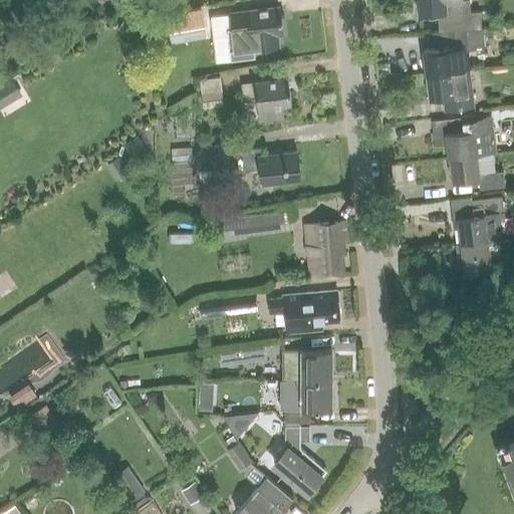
[(417,0),(418,14),(444,13),(445,31),(480,28),(481,28),(480,11),(470,11),(469,0),(417,0)]
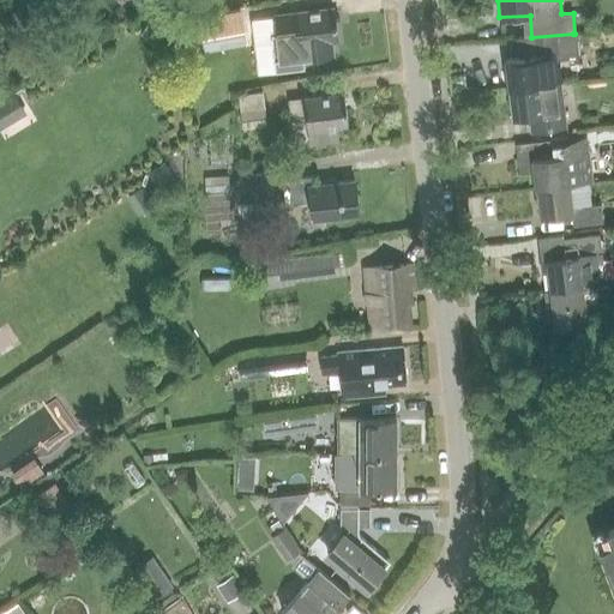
[(305,70),(304,59),(333,55),(332,41),(338,40),(335,8),(295,13),(295,14),(275,17),(251,20),(256,55),(274,53),(274,55),(276,73),(305,70)]
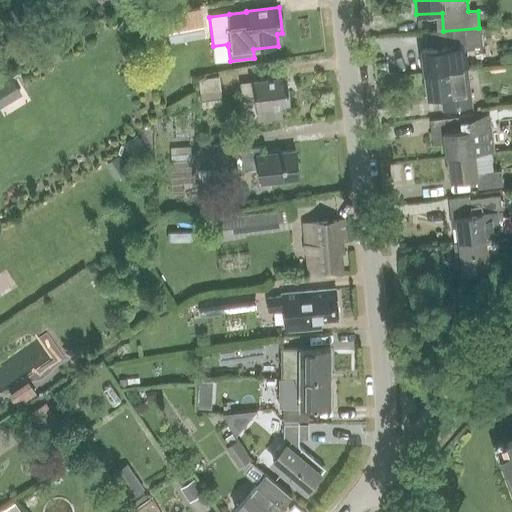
[(165,16),(169,39),(205,33),(201,9),(165,16)]
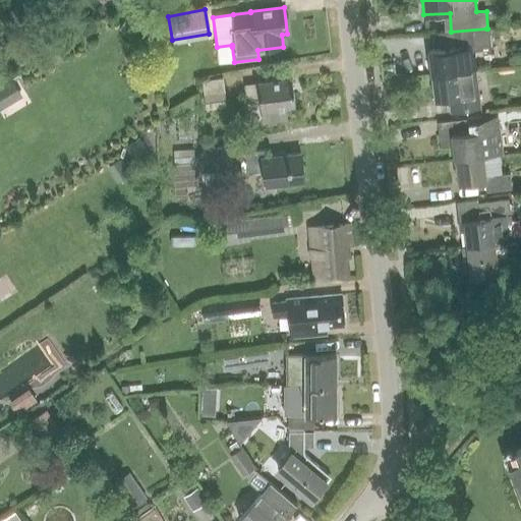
[(440,49),(428,51),(431,75),(459,72),(458,69),(459,69),(471,68),(470,49),(491,48),(490,29),(487,29),(486,29),(451,32),(445,33),(439,33),(440,49)]
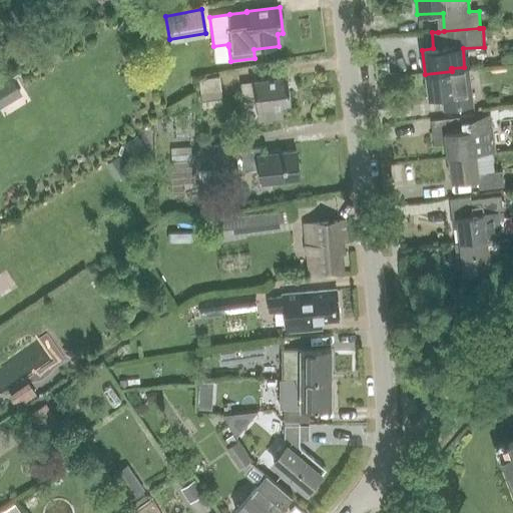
[(452,71),(425,74),(429,99),(442,97),(444,110),(470,107),(468,93),(466,75),(464,67),(452,68),(451,68),(452,71)]
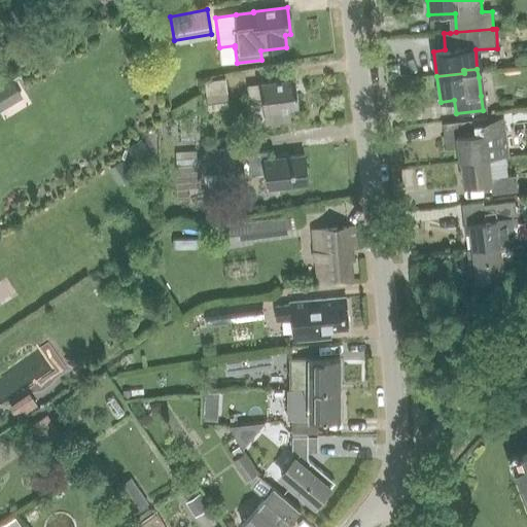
[(229,107),(225,78),(204,80),(208,110),(229,107)]
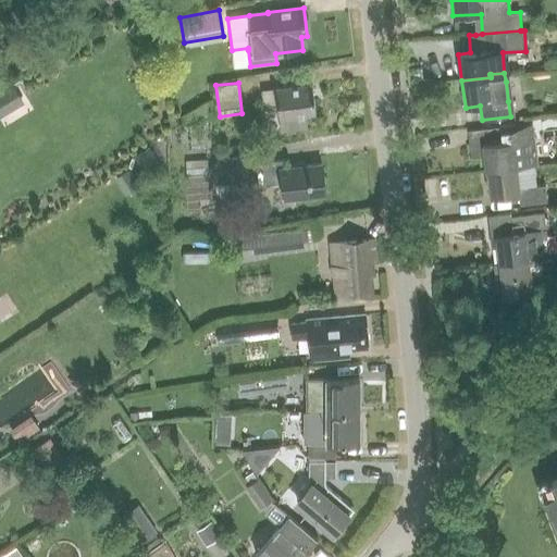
[(276,103),(279,120),(281,132),(307,128),(306,115),(316,114),(311,85),(275,89),(275,90),(261,91),(263,104),(276,103)]
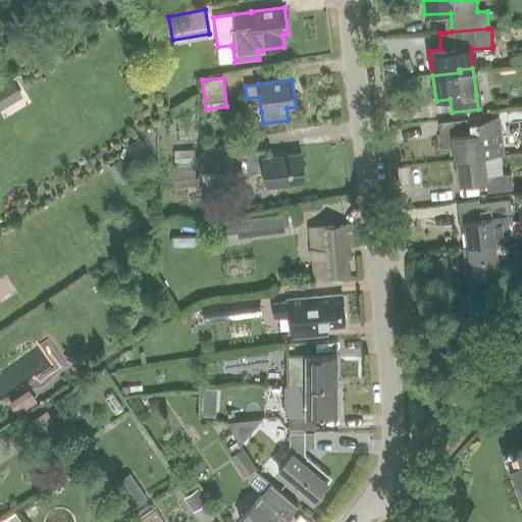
[(0,110),(22,97),(12,81),(0,88),(0,110)]
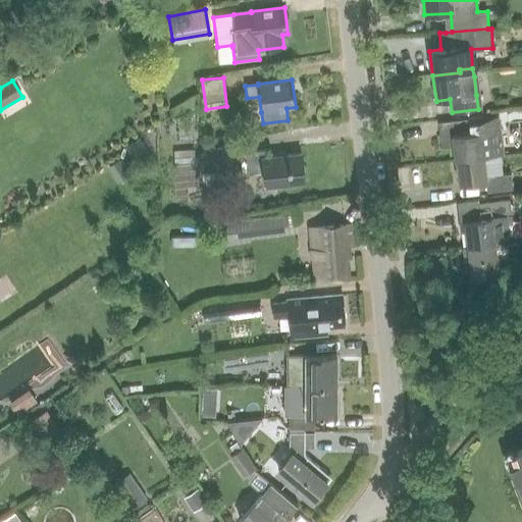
[(453,136),(457,161),(483,157),(503,155),(499,116),(468,120),(470,134),(453,136)]
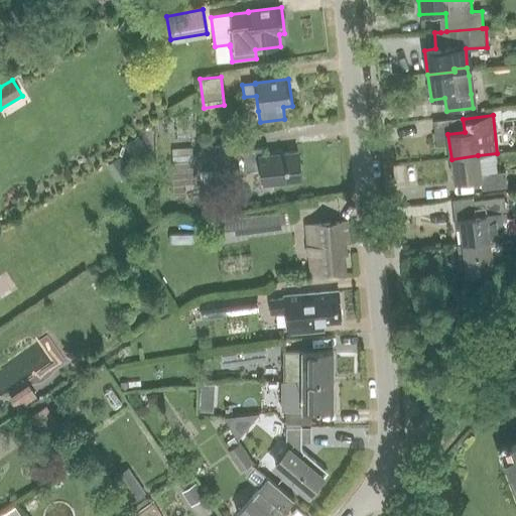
[(203,144),(205,167),(229,164),(227,141),(203,144)]
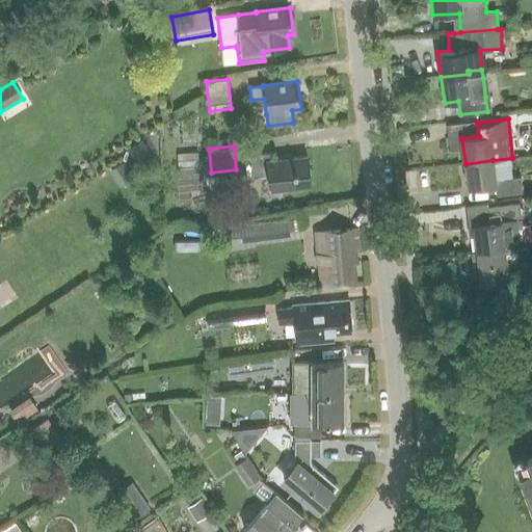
[(147,148),(132,156),(142,173),(157,164),(147,148)]
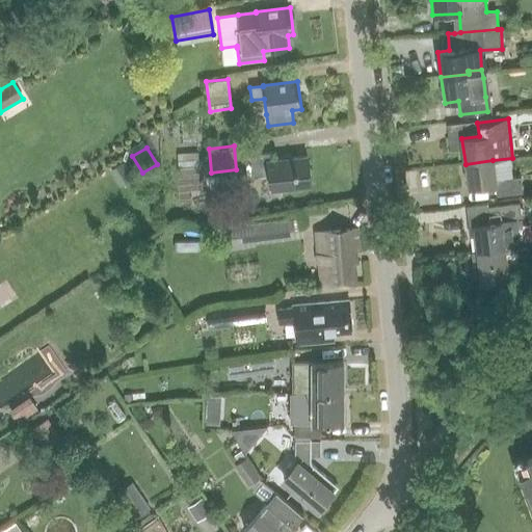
[(270,191),(311,186),(307,157),(271,161),(270,154),(250,157),(254,178),(268,176),(270,191)]
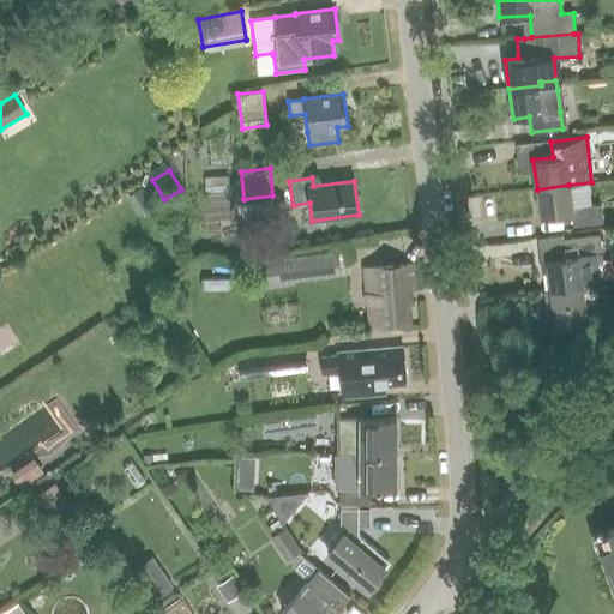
[(601,205),(572,209),(569,185),(537,190),(541,218),(572,215),(573,227),(603,223),(601,205)]
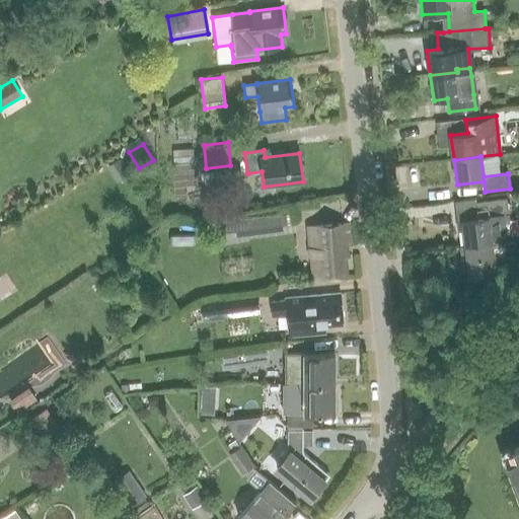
[(130,173),(121,157),(107,165),(117,180),(130,173)]
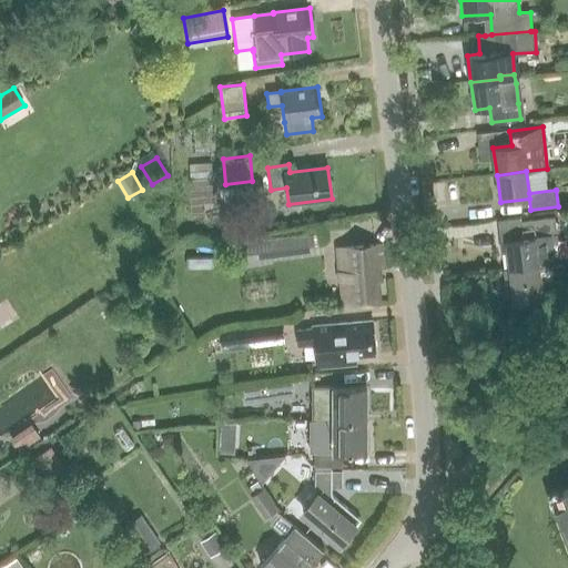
[(523,239),(505,241),(508,269),(537,264),(560,261),(555,217),(520,222),(523,239)]
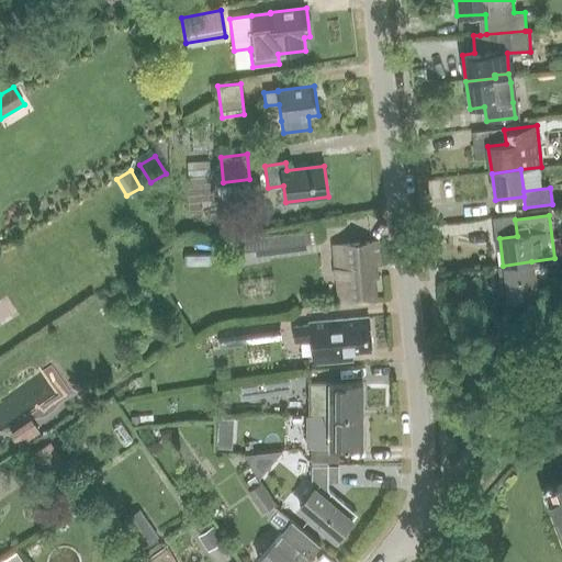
[(311,248),(308,232),(268,237),(267,232),(246,234),(247,239),(227,243),(229,261),(244,259),(244,256),(311,248)]
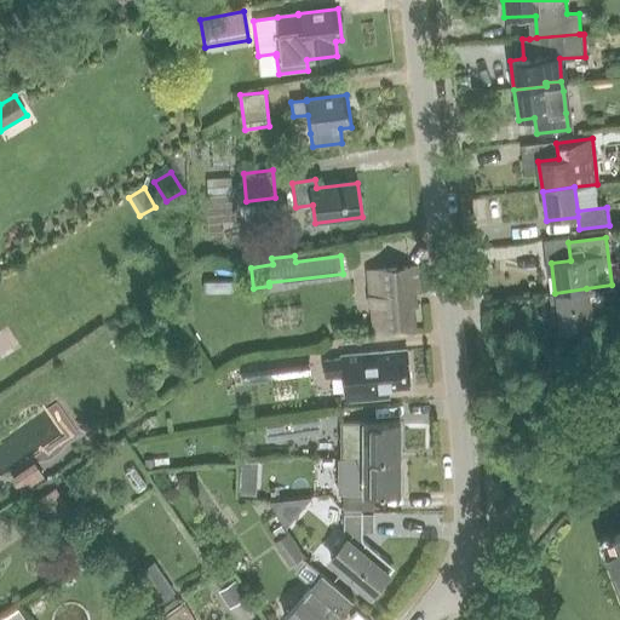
[(418,290),(415,267),(369,271),(375,334),(414,331),(411,290),(418,290)]
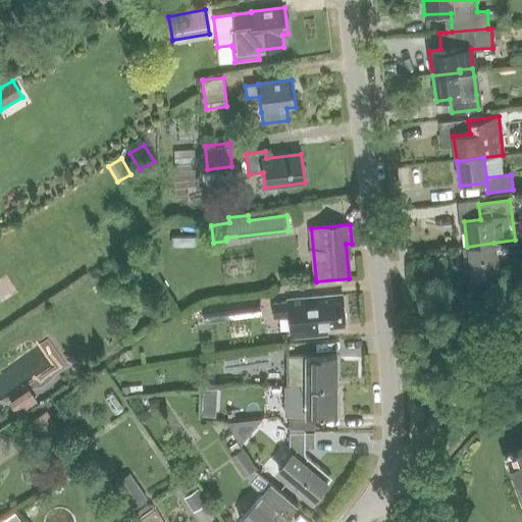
[(493,243),(467,247),(470,271),(471,279),(499,276),(498,268),(494,250),(508,249),(508,254),(517,253),(515,241),(515,240),(493,243)]
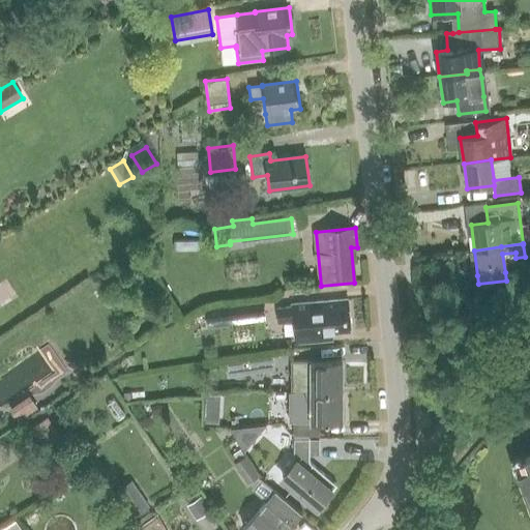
[(227,306),(230,324),(265,319),(263,301),(227,306)]
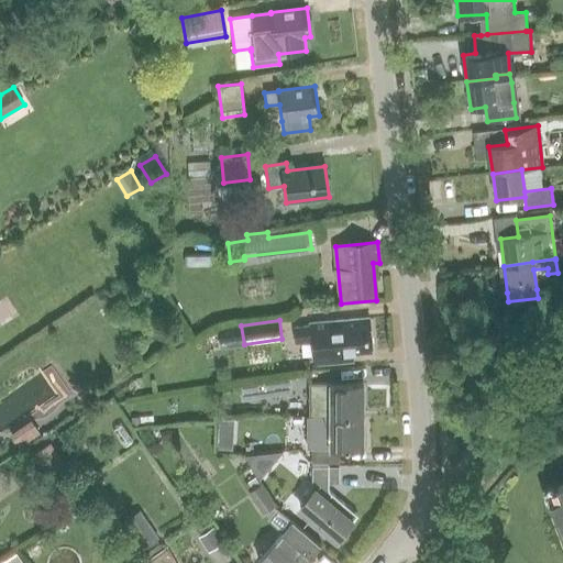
[(313,364),(321,364),(345,362),(344,354),(372,352),(370,320),(318,323),(294,326),(295,342),(311,341),(313,364)]
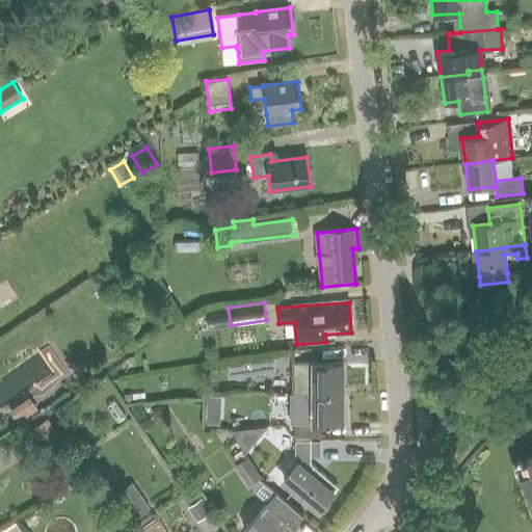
[(249,374),(275,371),(273,357),(247,361),(249,374)]
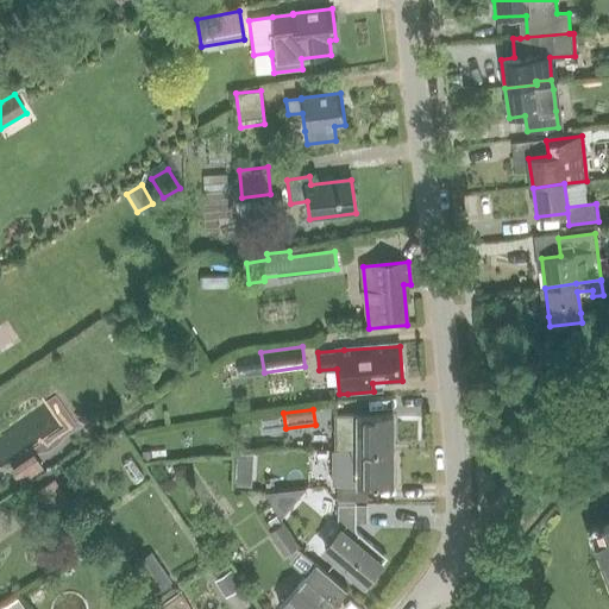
[(334,414),(334,450),(357,450),(393,450),(393,414),(357,414),(345,414),(334,414)]
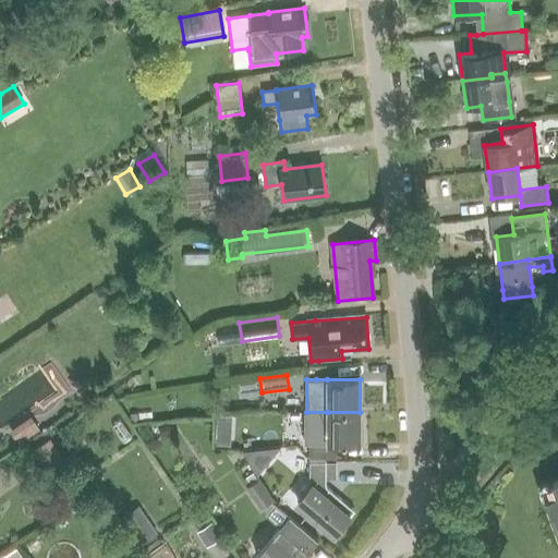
[(305,412),(304,443),(308,443),(308,459),(335,459),(335,445),(359,445),(360,412),(327,412),(306,412),(305,412)]
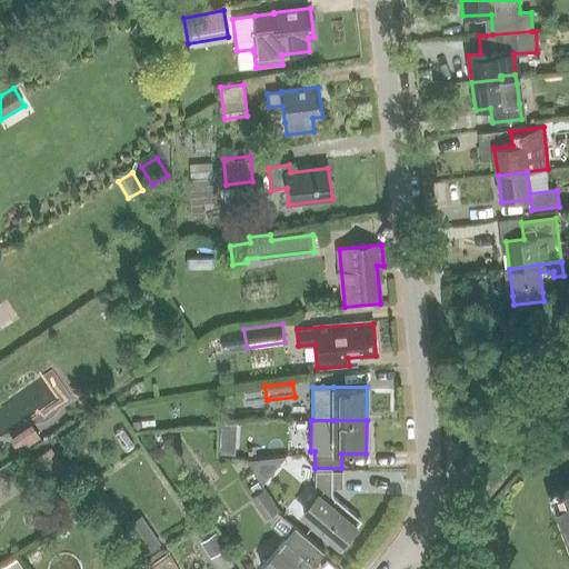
[(35,428),(12,442),(18,451),(40,437),(35,428)]
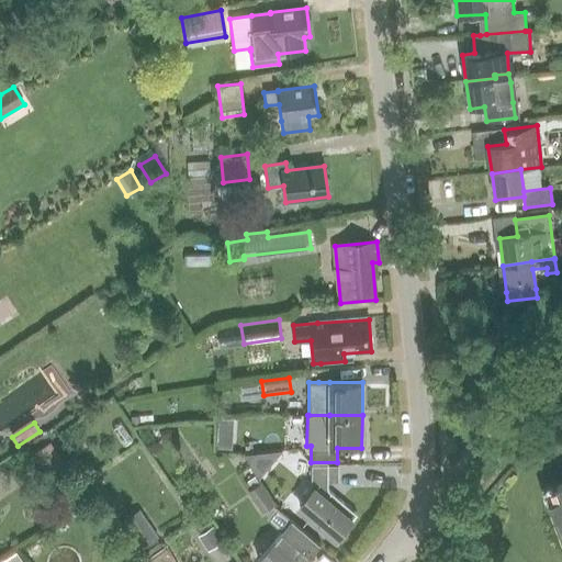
[(78,436),(67,445),(76,454),(87,447),(78,436)]
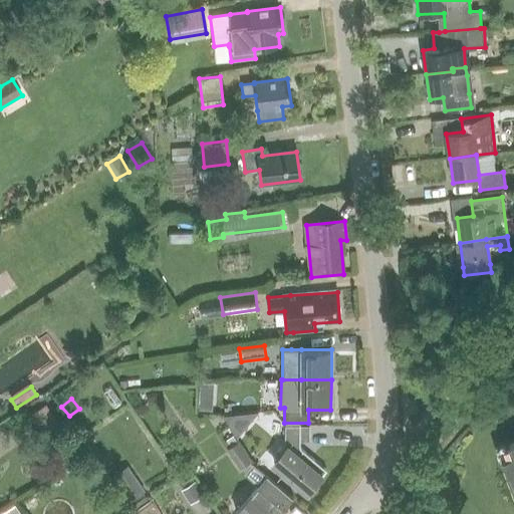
[(46,405),(30,415),(43,436),(58,427),(46,405)]
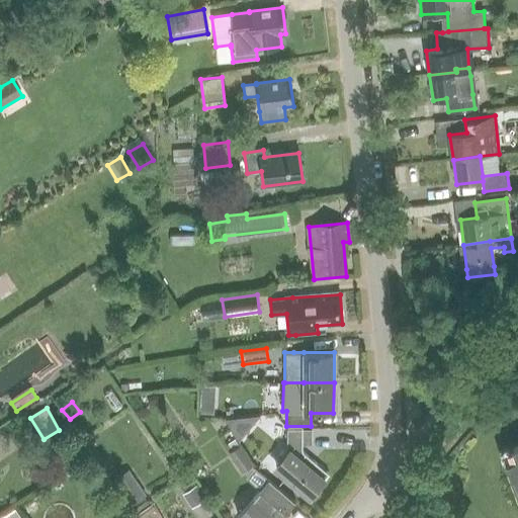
[(309,499),(325,480),(329,476),(328,475),(324,479),(310,466),(314,462),(306,454),(304,448),(304,444),(313,444),(312,429),(287,429),(287,444),(286,452),(277,463),(288,473),(285,479),(309,499)]
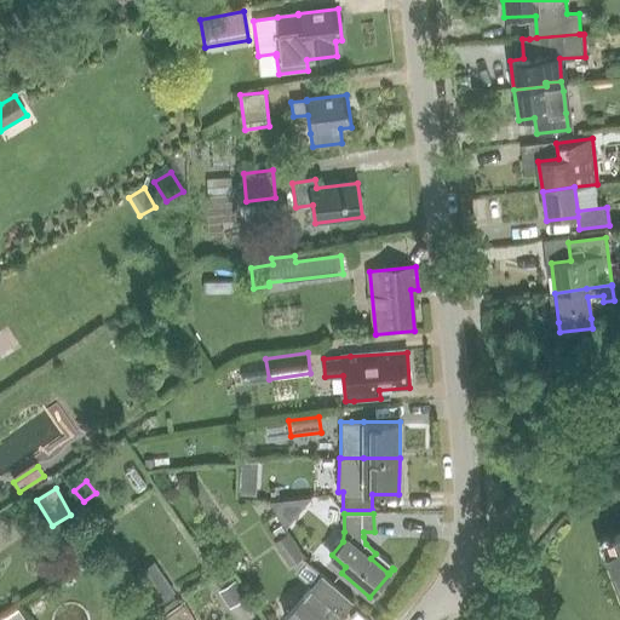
[(292,570),(313,587),(305,597),(304,596),(285,619),(286,619),(337,619),(352,602),(302,558),(281,526),(273,530),(277,539),(273,541),(288,567),(292,563),(296,567),(292,570)]
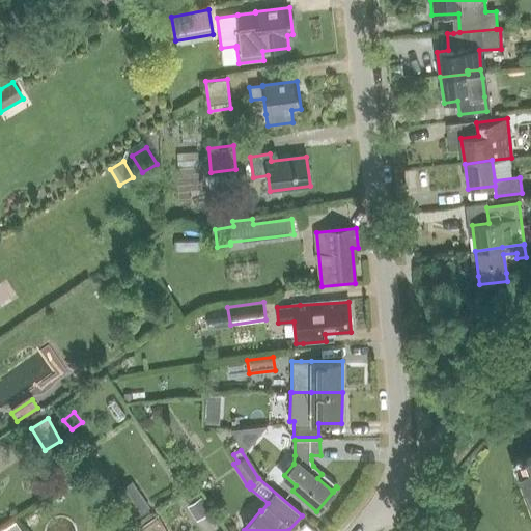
[(56,451),(48,457),(57,471),(65,465),(56,451)]
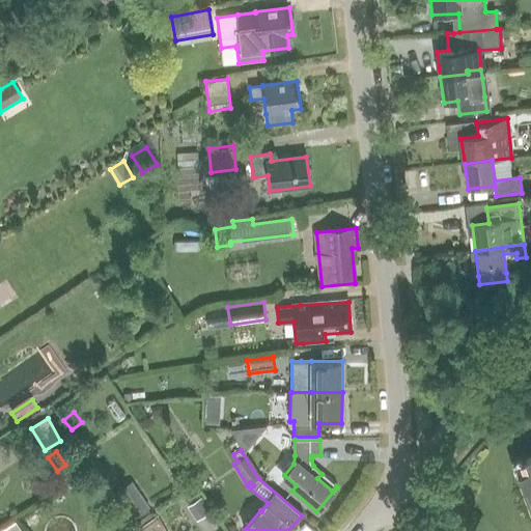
[(530,456),(514,463),(530,508),(530,456)]
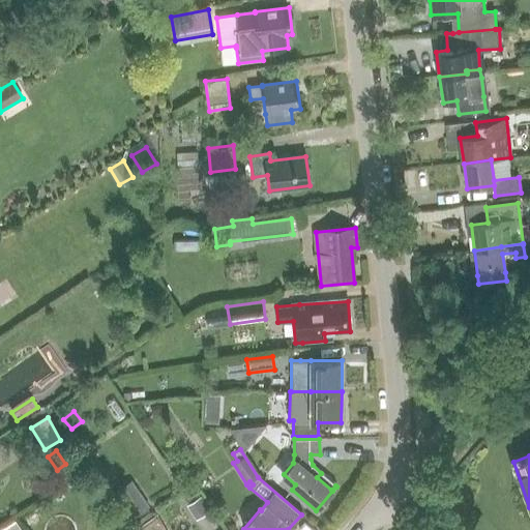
[(117,490),(135,516),(149,506),(131,479),(117,490)]
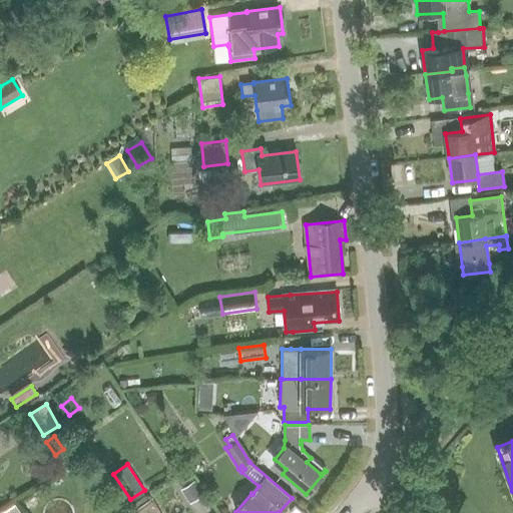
[(194,481),(181,489),(190,503),(203,494),(194,481)]
